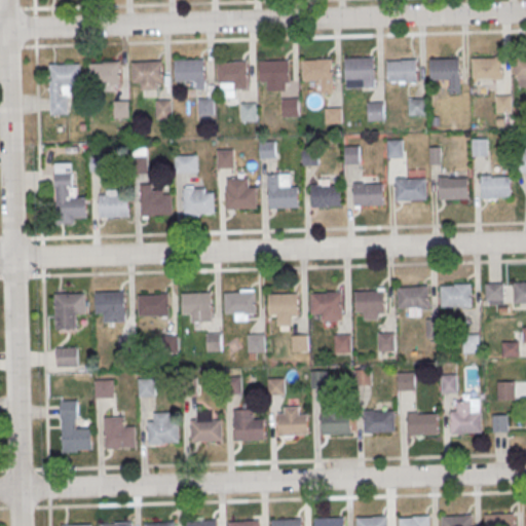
[(474,60),(474,80),(503,79),(502,57),(487,58),(487,59),(474,60)]
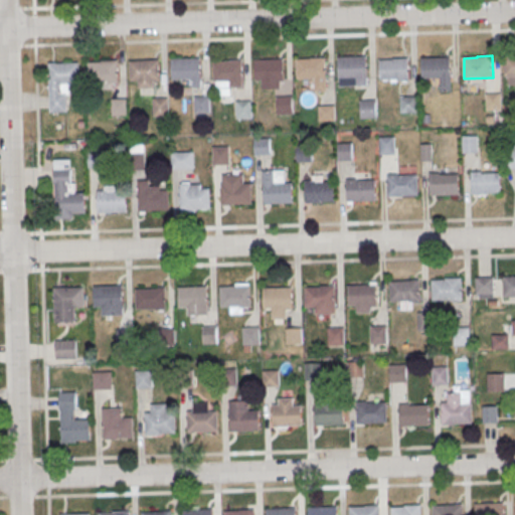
[(338,57),(339,78),(367,76),(366,56),(338,57)]
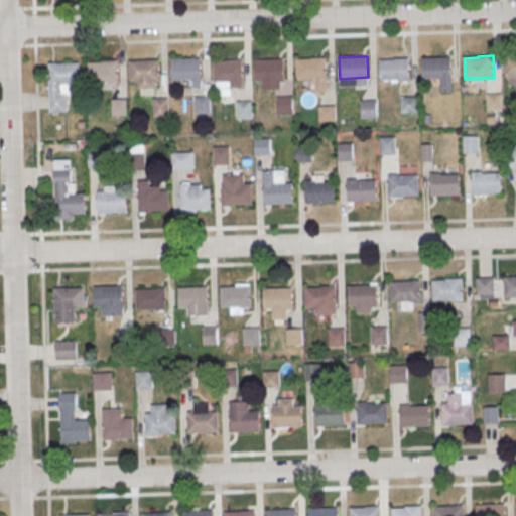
[(515,56),(506,56),(506,77),(515,76),(515,56)]
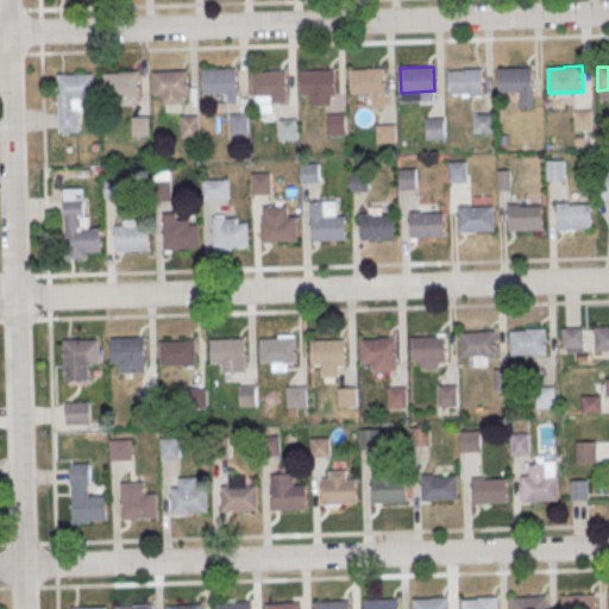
[(498,69),(500,94),(533,93),(533,68),(498,69)]
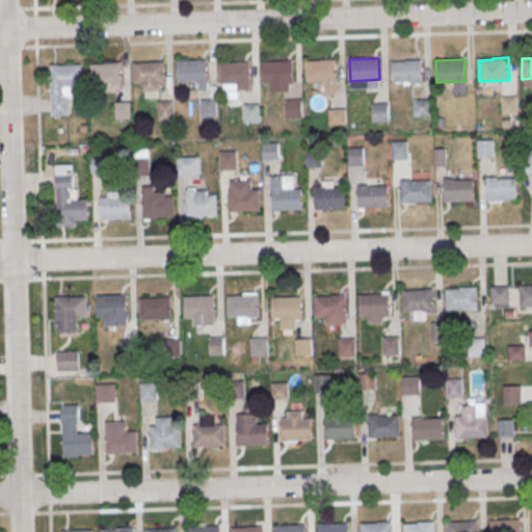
[(177,61),(178,82),(207,81),(207,60),(177,61)]
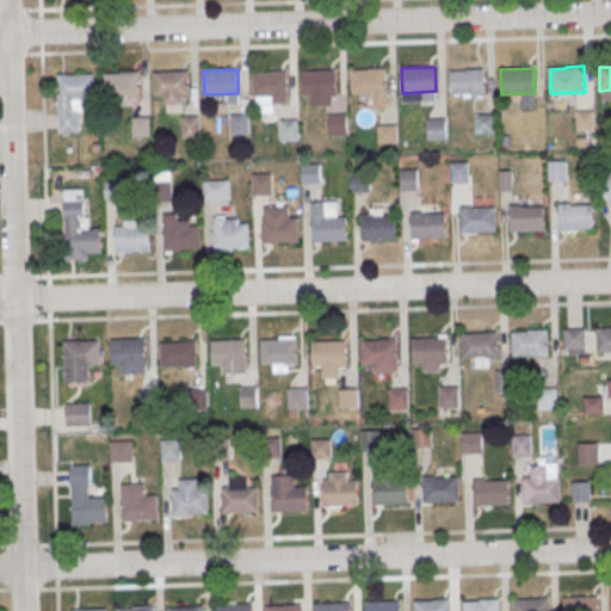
[(352,71),(353,94),(387,93),(387,69),(352,71)]
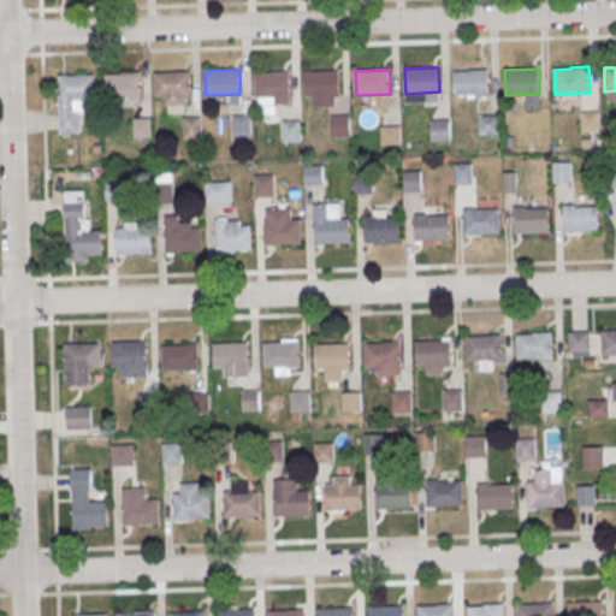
[(455,72),(455,96),(490,95),(489,70),(471,70),(471,72),(455,72)]
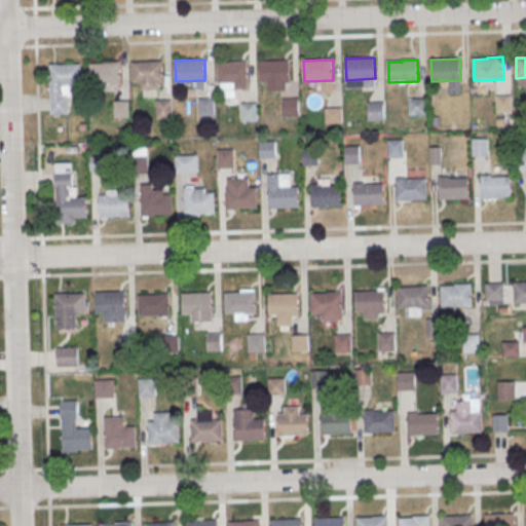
[(260,62),(261,83),(291,82),(290,61),(260,62)]
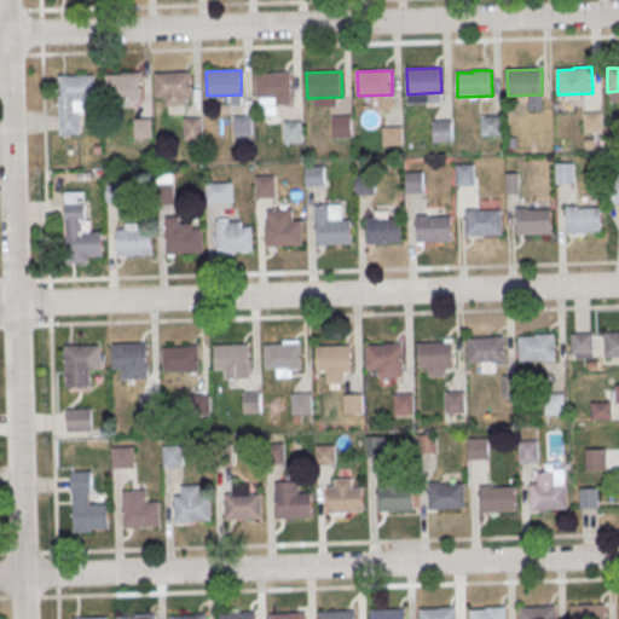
[(156,75),(157,99),(192,98),(191,73),(156,75)]
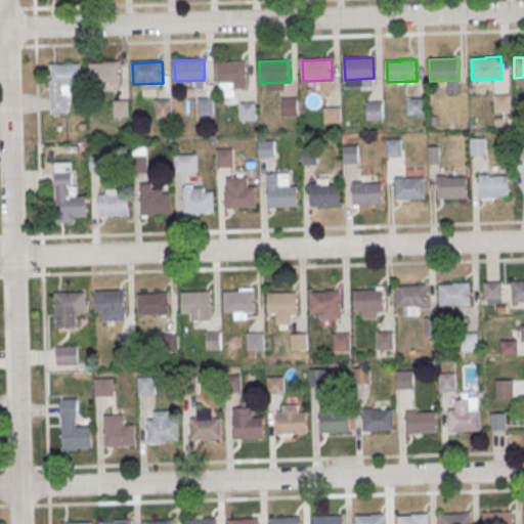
[(217,62),(217,84),(247,83),(246,61),(217,62)]
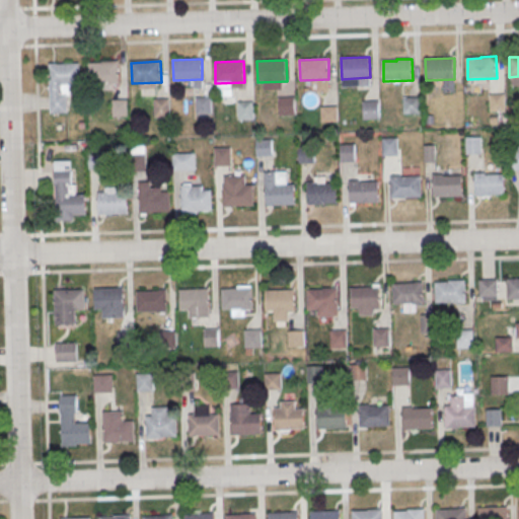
[(88,63),(89,84),(119,83),(118,62),(88,63)]
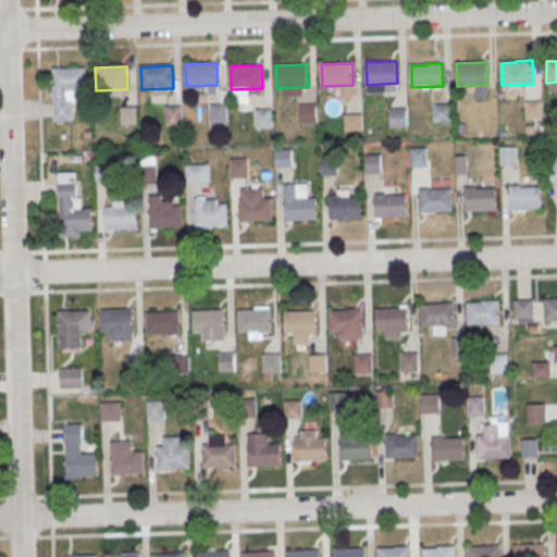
[(53,70),(54,93),(85,91),(85,69),(53,70)]
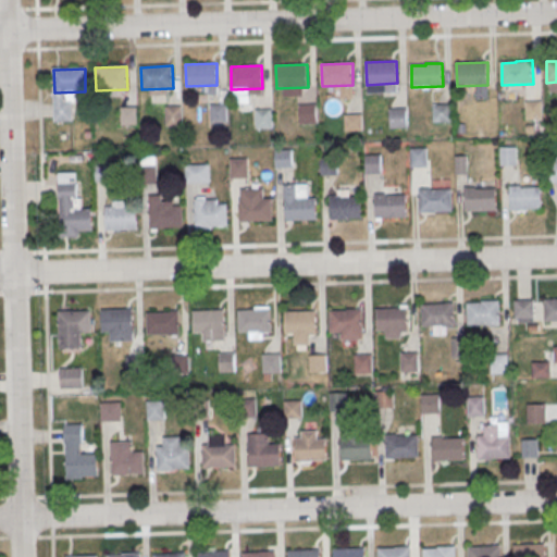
[(525,102),(543,101),(544,121),(525,121),(525,102)]
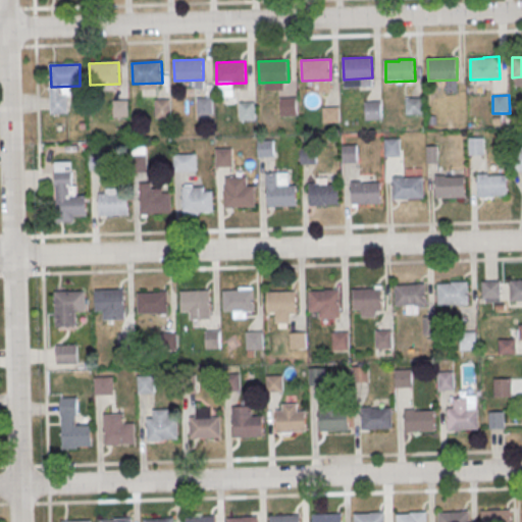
[(196,99),(213,98),(214,116),(197,117),(196,99)]
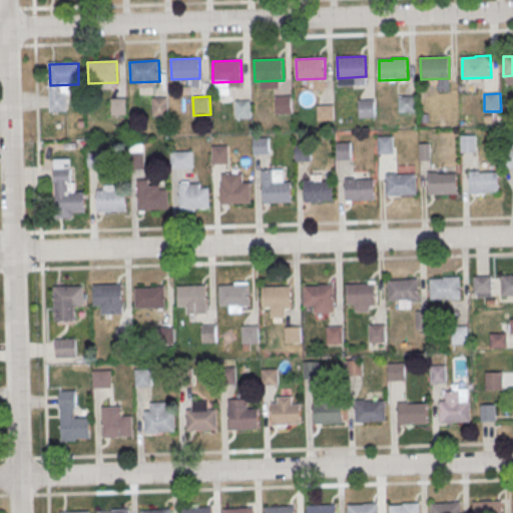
[(276,97),(292,96),(293,114),(276,115),(276,97)]
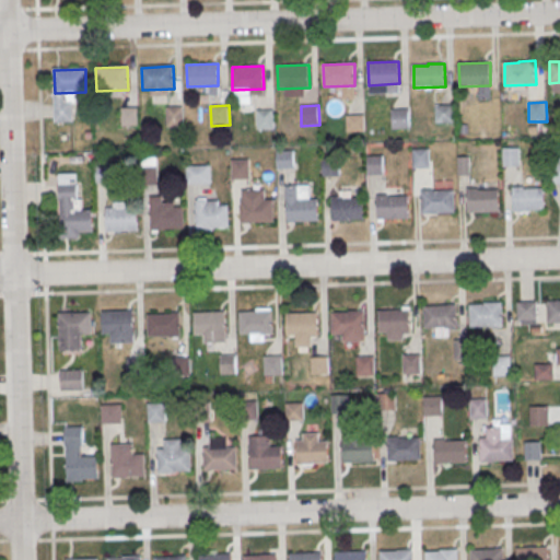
[(435,106),(454,105),(454,125),(436,125),(435,106)]
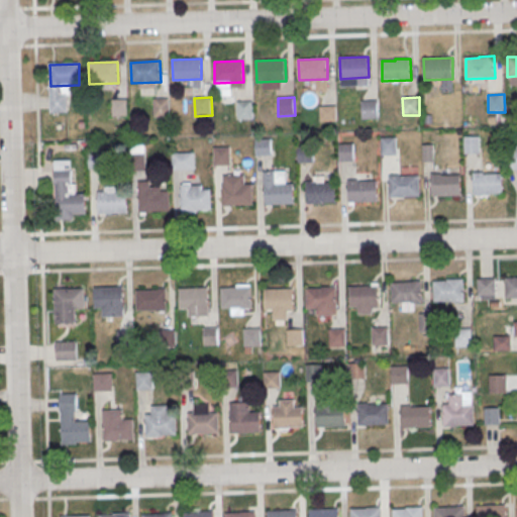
[(153,100),(170,99),(171,117),(153,118),(153,100)]
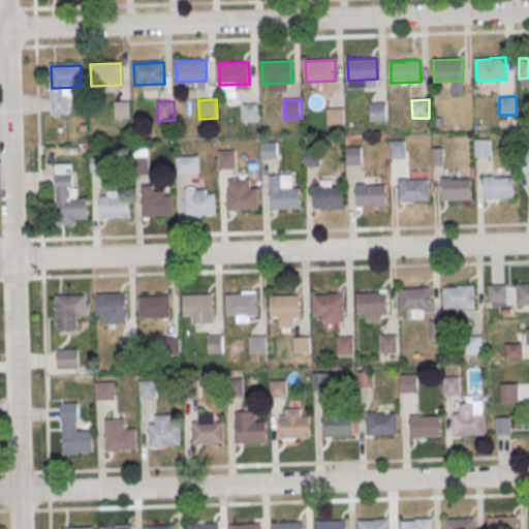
[(115,103),(130,102),(131,120),(115,121),(115,103)]
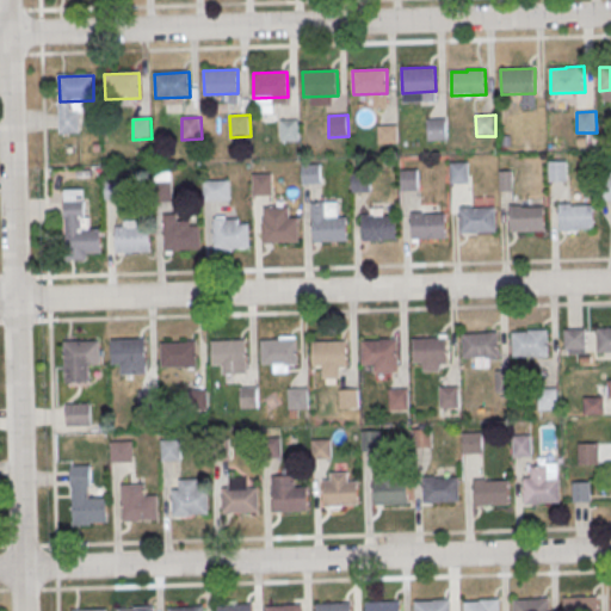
[(426,119),(446,119),(446,141),(427,141),(426,119)]
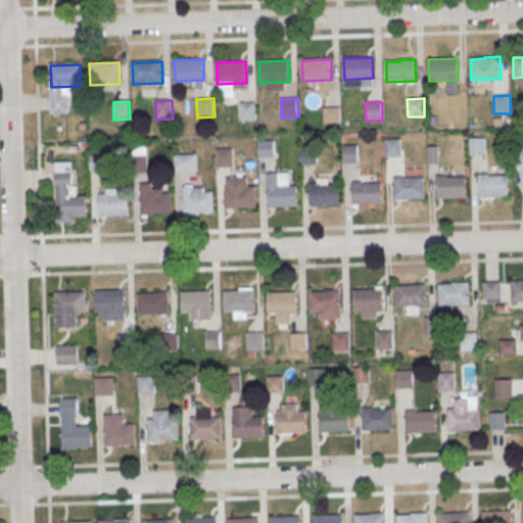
[(239,104),(256,103),(257,122),(240,123),(239,104)]
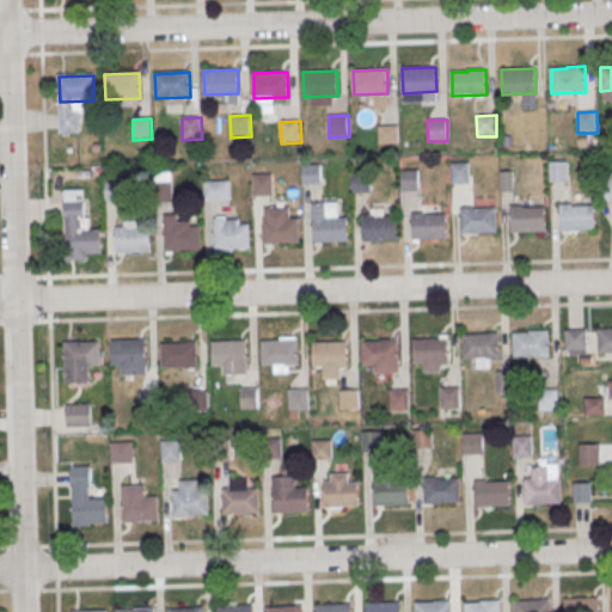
[(378,123),(397,123),(398,144),(379,145),(378,123)]
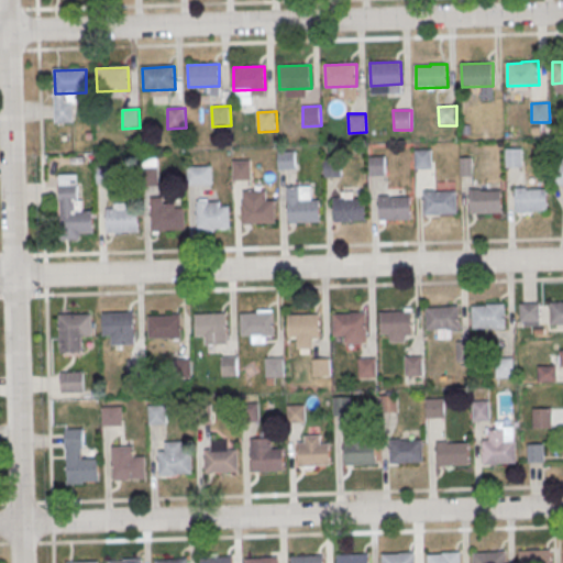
[(505,150),(522,148),(523,168),(506,169),(505,150)]
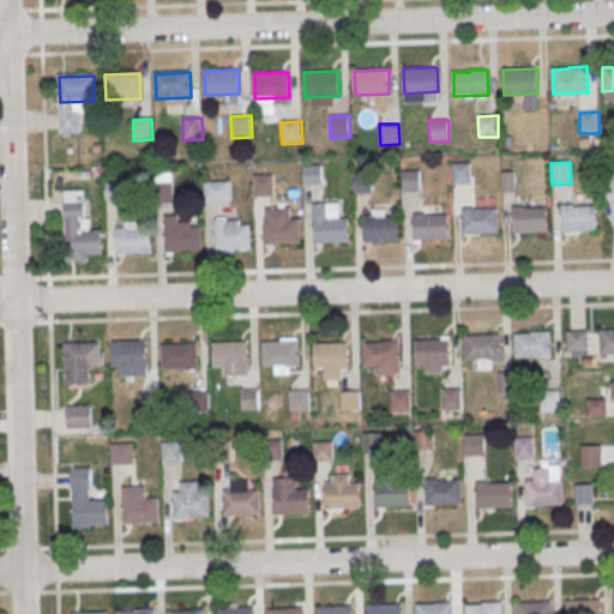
[(452,164),(473,163),(473,185),(453,186),(452,164)]
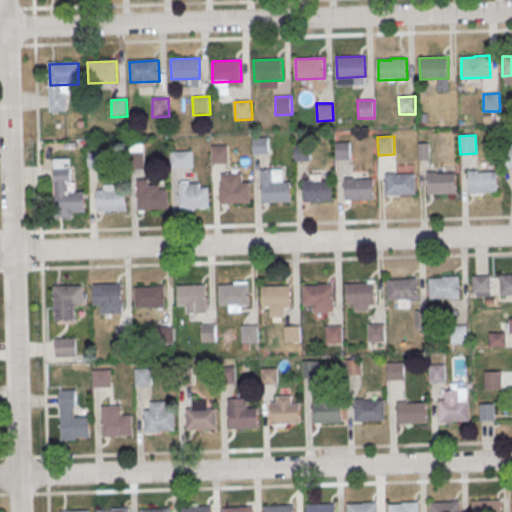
[(252,138),(269,137),(269,155),(253,156),(252,138)]
